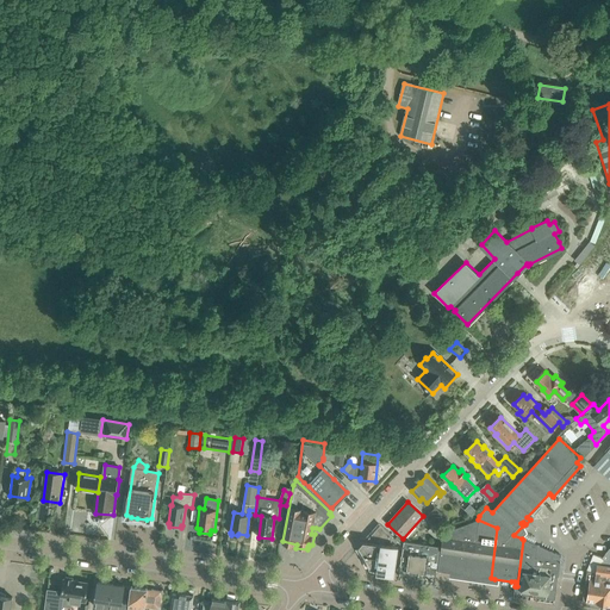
[(441,526),(448,518),(436,506),(429,514),(441,526)]
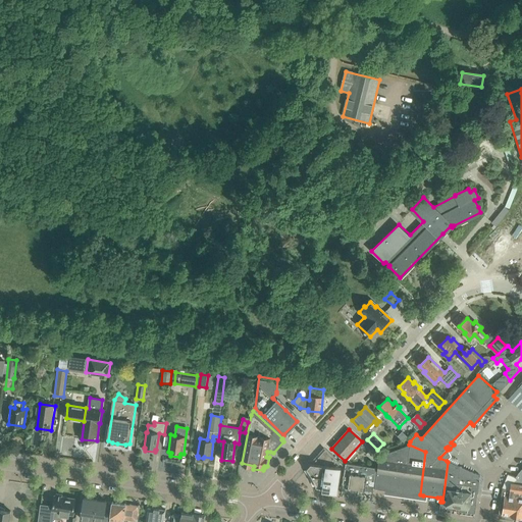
[(420,494),(425,452),(409,445),(379,456),(374,488),(380,489),(420,494)]
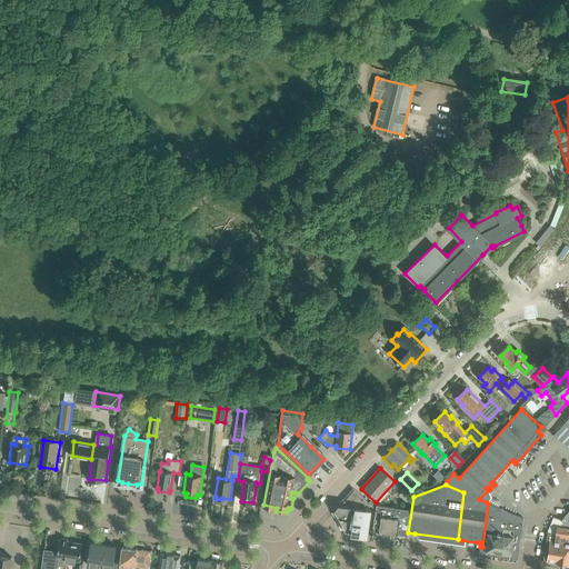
[(366,509),(367,501),(355,490),(341,505),(342,506),(341,506),(366,509)]
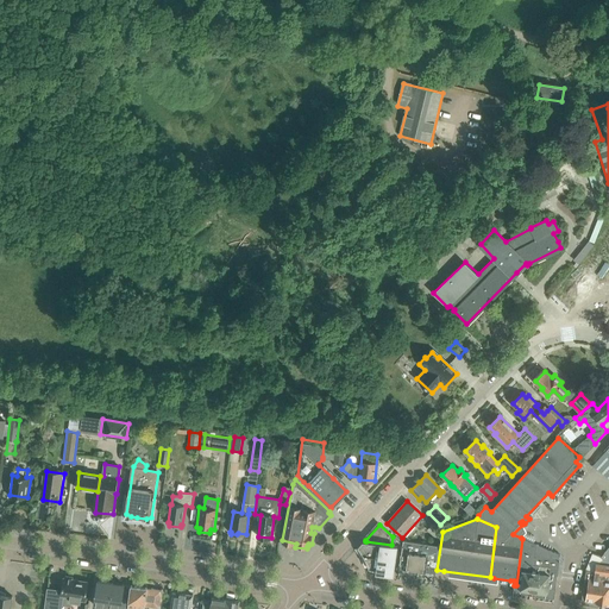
[(521,538),(526,532),(525,528),(522,525),(513,534),(521,538)]
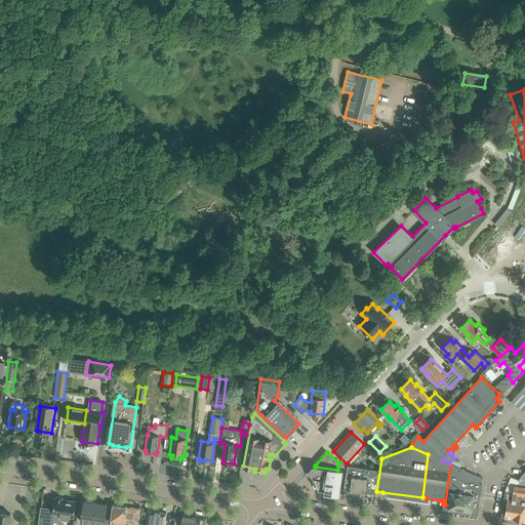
[(481,494),(483,478),(450,465),(445,505),(448,506),(448,508),(458,509),(472,511),(474,495),(480,496),(481,494)]
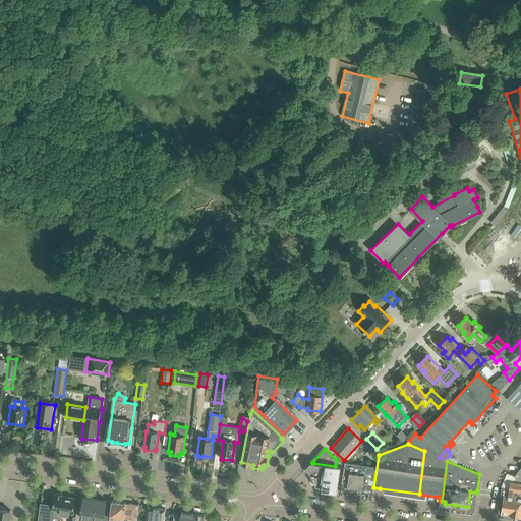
[(340,468),(335,467),(335,466),(312,463),(312,464),(310,463),(306,468),(311,476),(315,485),(315,486),(323,487),(323,489),(335,491),(336,491),(340,468)]
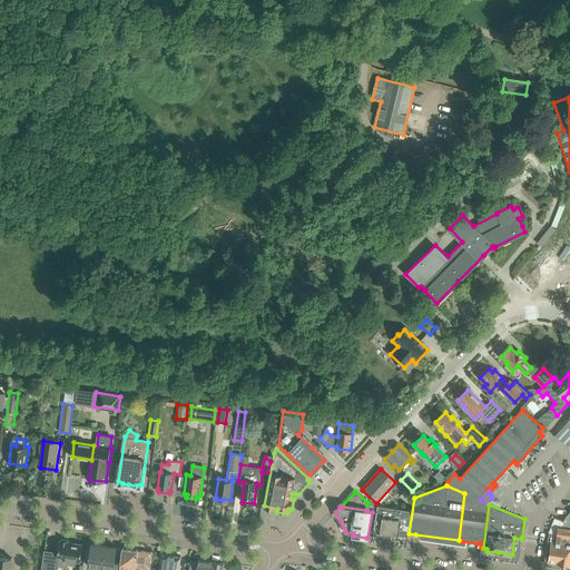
[(379,533),(397,537),(399,532),(408,533),(411,512),(377,507),(374,528),(379,529),(379,533)]
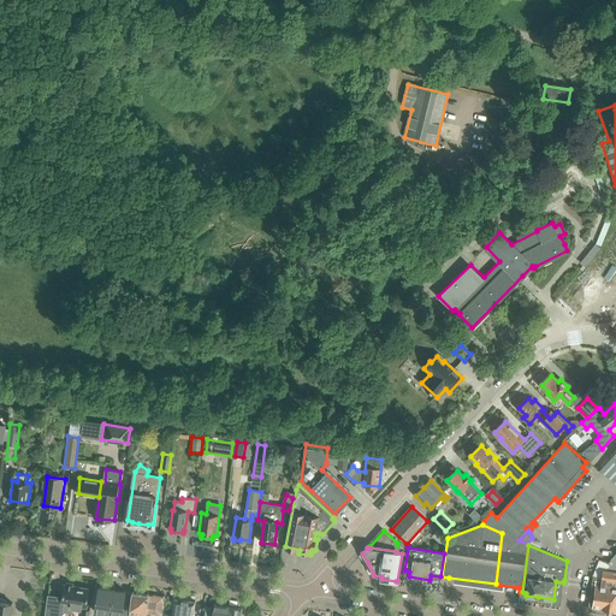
[(591,591),(588,604),(590,605),(591,608),(615,610),(615,552),(614,556),(611,558),(611,560),(608,563),(599,560),(592,576),(593,576),(592,584),(591,590),(591,591)]
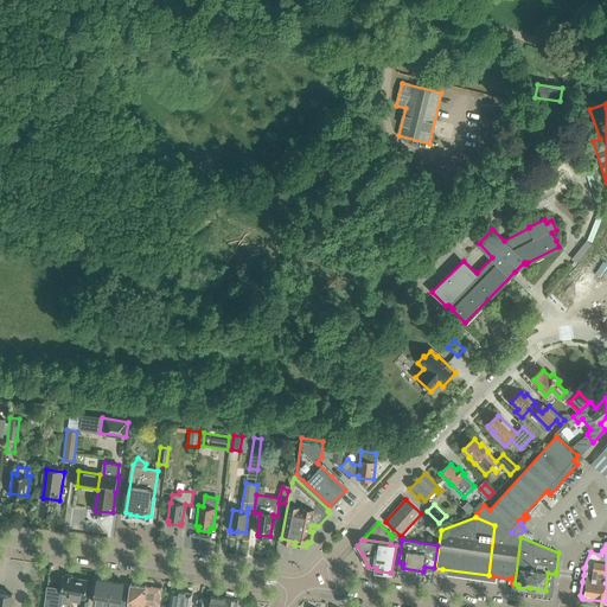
[(88,580),(72,577),(72,575),(65,574),(65,576),(63,576),(62,589),(49,587),(45,606),(61,606),(62,602),(68,604),(70,600),(71,599),(80,600),(80,598),(85,599),(88,580)]
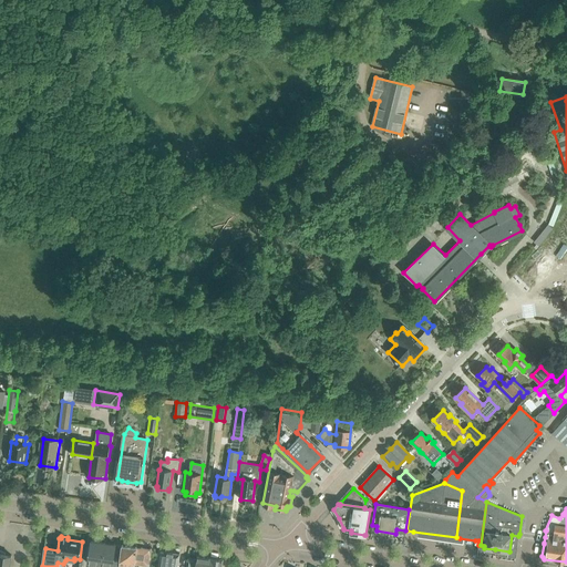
[(88,564),(101,565),(100,566),(116,566),(117,566),(119,559),(113,558),(115,544),(91,540),(88,564)]
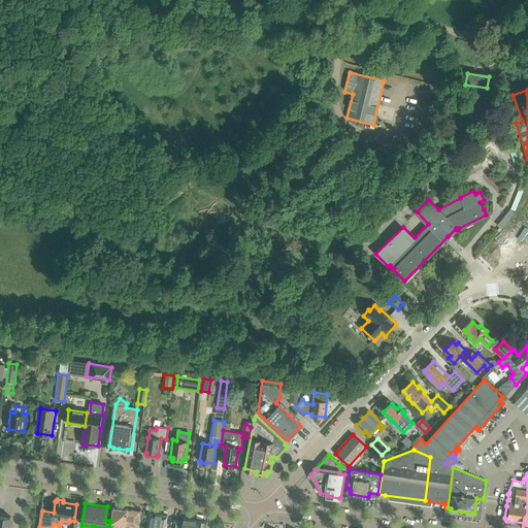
[(110,527),(109,527),(108,527),(125,527),(126,525),(138,527),(140,512),(113,507),(110,527)]
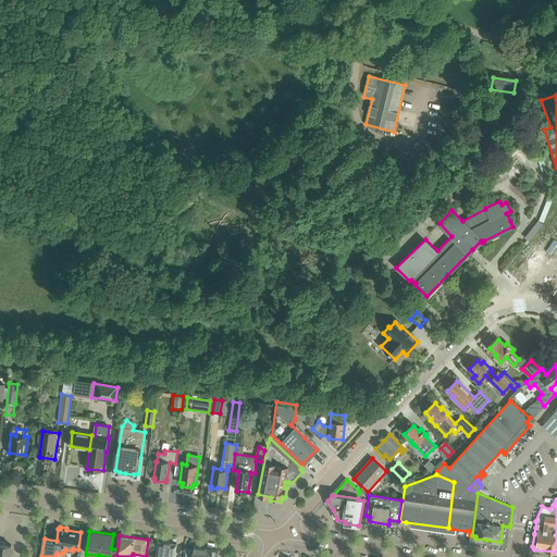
[(156,556),(174,556),(176,544),(158,541),(156,556)]
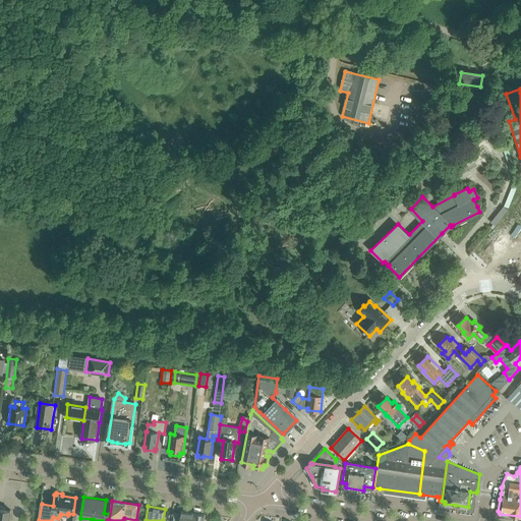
[(0,520),(9,520),(11,511),(0,508),(0,520)]
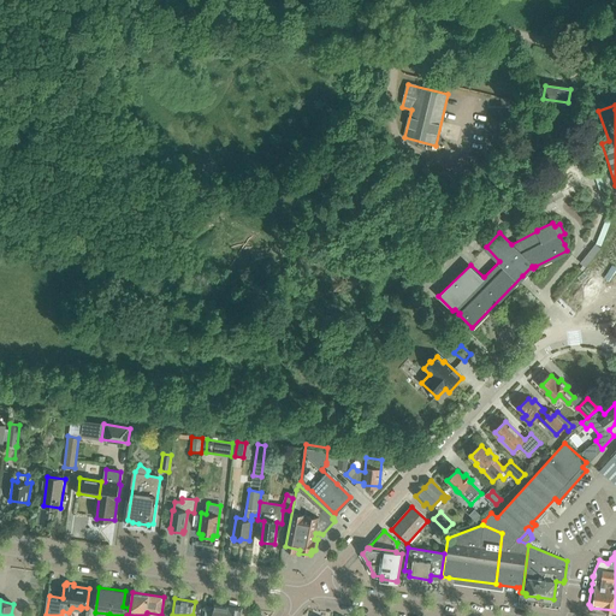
[(206,605),(203,615),(240,615),(242,608),(229,606),(214,604),(213,606),(206,605)]
